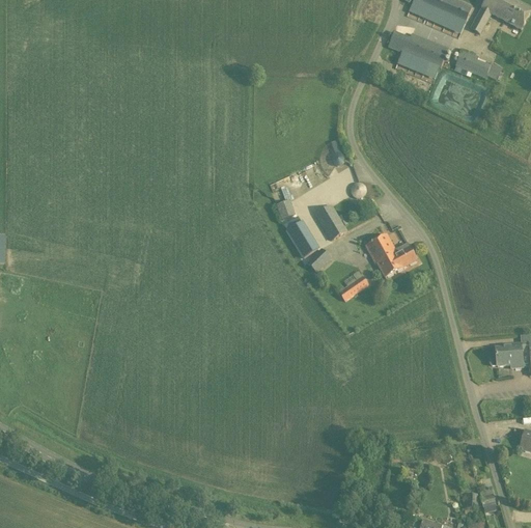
[(465,22),(472,5),(459,0),(413,0),(465,22)]
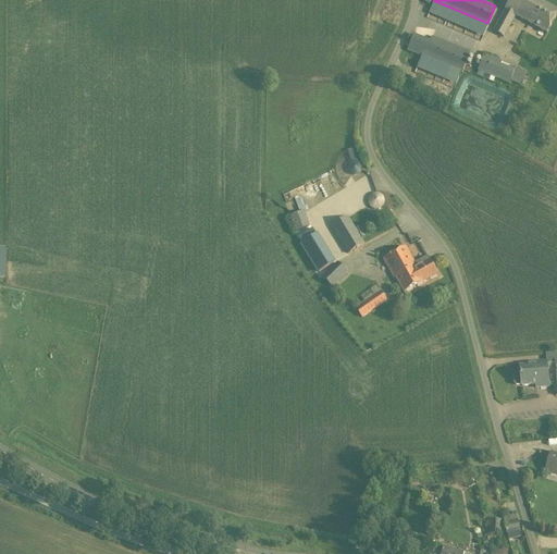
[(556,7),(543,0),(509,0),(505,8),(493,29),(504,35),(516,14),(546,31),(556,11),(556,7)]
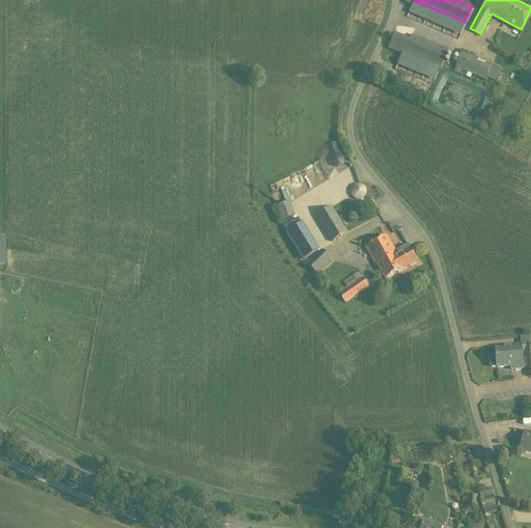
[(440,67),(448,47),(412,32),(410,37),(394,30),(388,47),(440,67)]
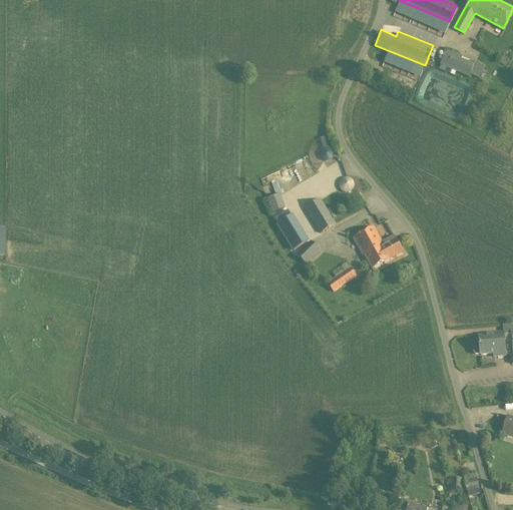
[(440,63),(469,75),(476,59),(446,47),(440,63)]
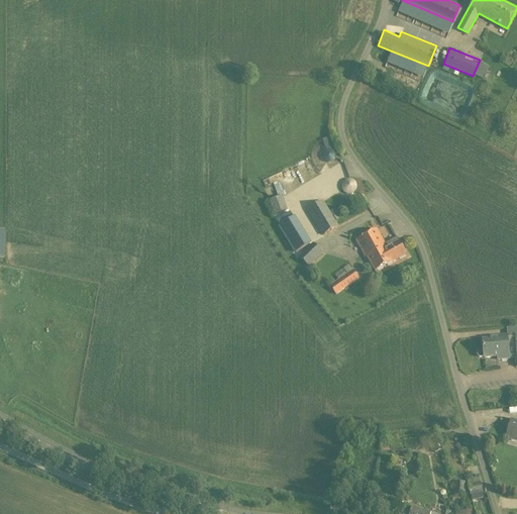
[(290,207),(285,193),(270,198),(274,212),(290,207)]
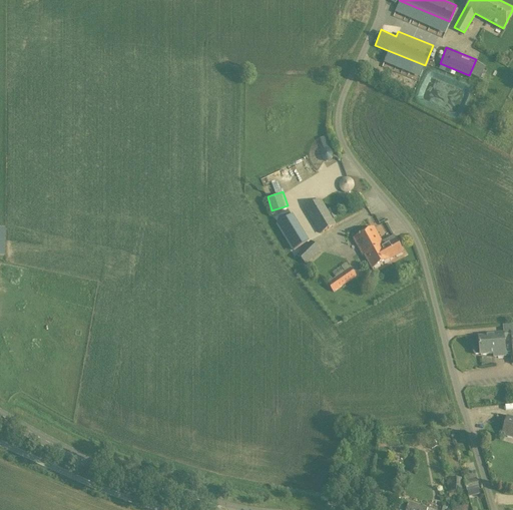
[(327,207),(321,197),(305,207),(320,231),(336,222),(333,216),(336,215),(334,211),(331,213),(330,212),(333,211),(330,206),(327,207)]
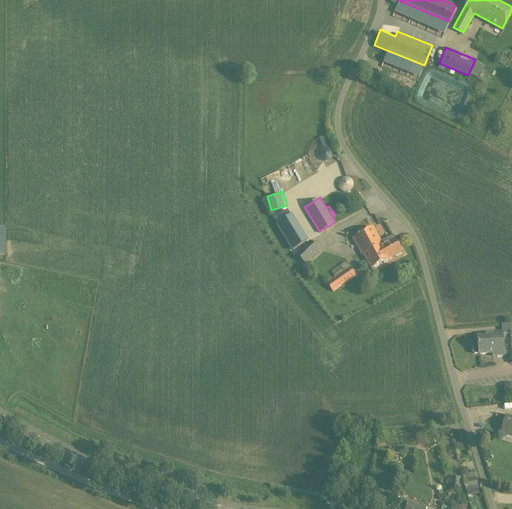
[(291,213),(289,214),(286,209),(273,217),(277,222),(292,248),(307,239),(291,213)]
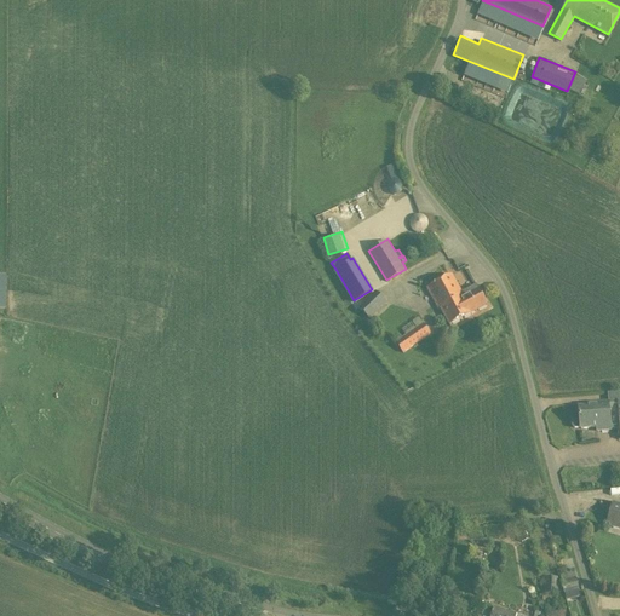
[(441,306),(464,295),(452,272),(426,286),(438,308),(441,306)]
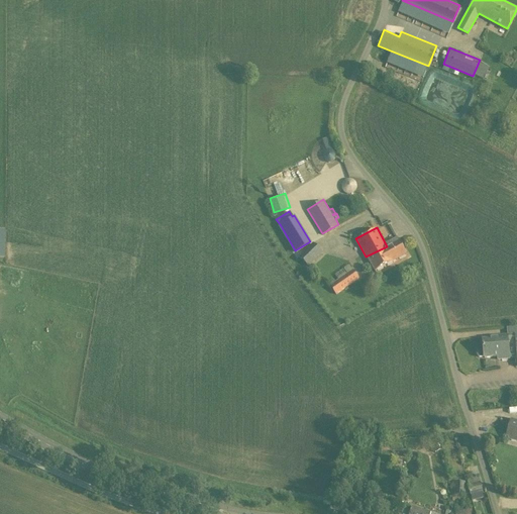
[(387,246),(368,255),(375,269),(392,260),(393,260),(406,252),(398,239),(387,246)]
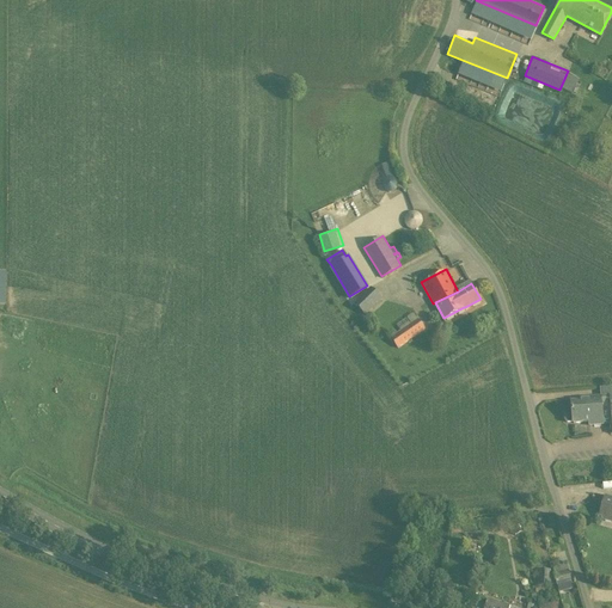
[(365,313),(381,296),(371,286),(354,302),(365,313)]
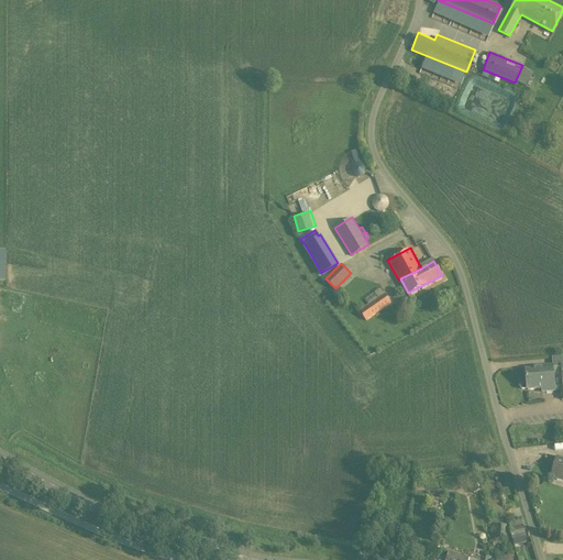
[(366,319),(390,302),(379,286),(374,291),(377,296),(373,291),(364,297),(368,303),(360,309),(366,319)]
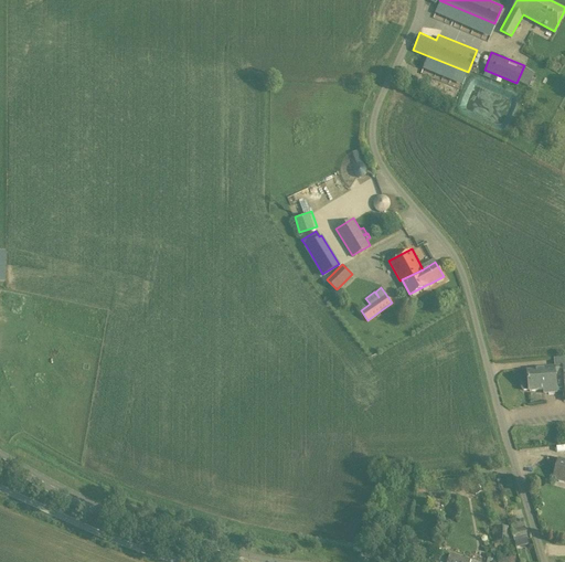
[(564,400),(564,363),(554,364),(543,366),(543,369),(526,370),(528,377),(522,377),(521,378),(521,388),(523,389),(529,389),(543,388),(543,391),(556,390),(556,389),(564,389),(564,400)]
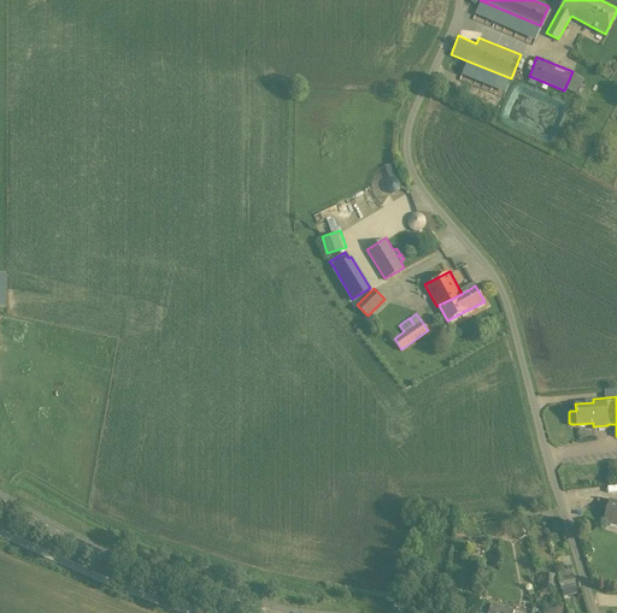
[(616,500),(610,499),(604,520),(612,523),(613,522),(616,522),(616,500)]
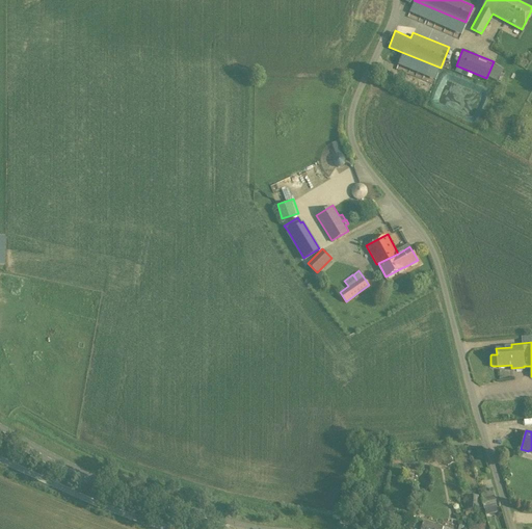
[(480,492),(484,508),(485,508),(485,511),(495,509),(494,505),(496,505),(493,488),(480,492)]
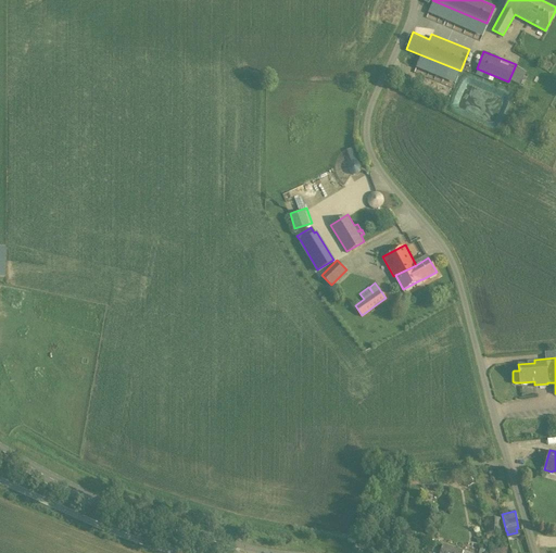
[(500,530),(501,516),(489,516),(488,530),(500,530)]
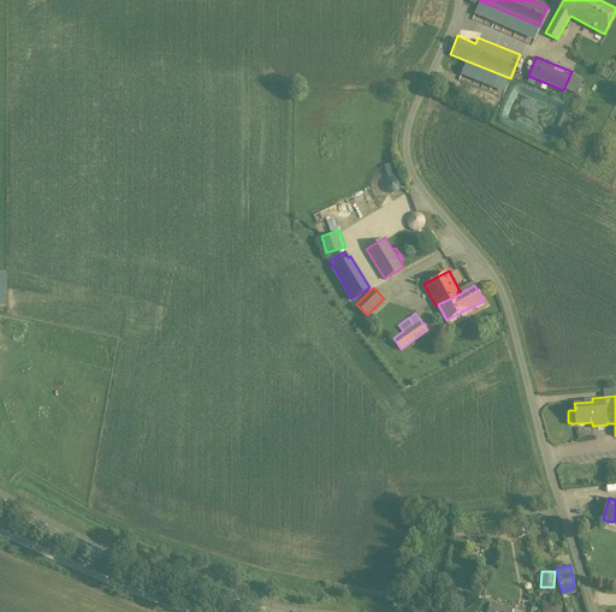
[(511,611),(513,607),(490,601),(486,611),(496,611),(498,611),(511,611)]
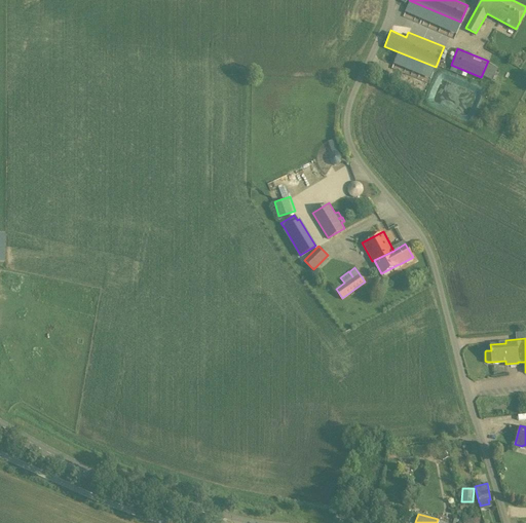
[(464,522),(465,522),(479,522),(480,517),(465,514),(464,522)]
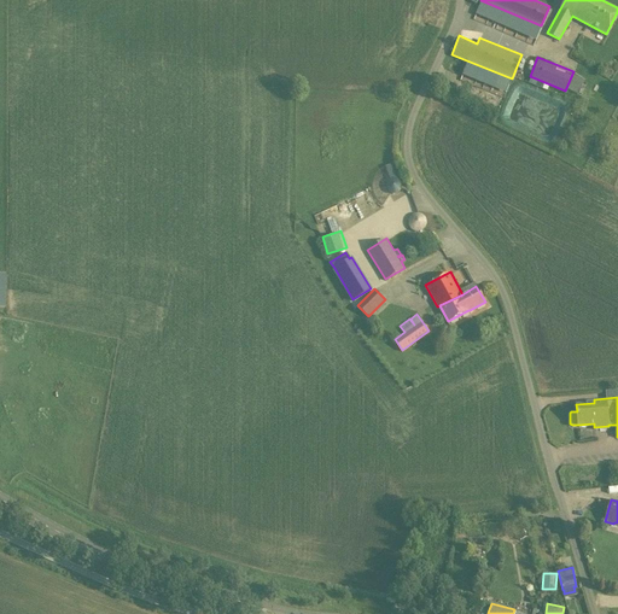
All buildings are outlined.
